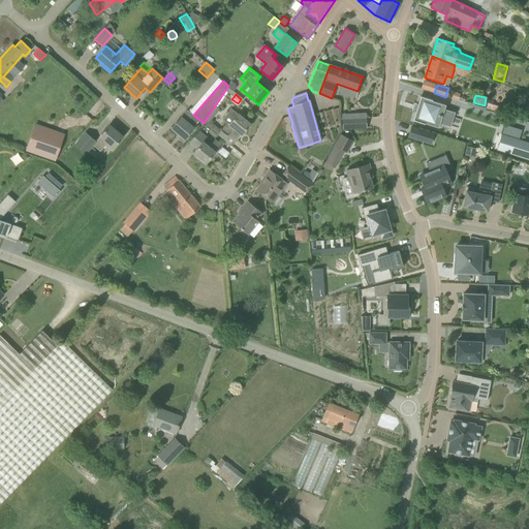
[(427,124),(428,121),(439,125),(440,122),(453,125),(456,113),(444,110),(445,106),(434,102),(434,99),(423,96),(416,114),(414,120),(418,122),(418,121),(427,124)]
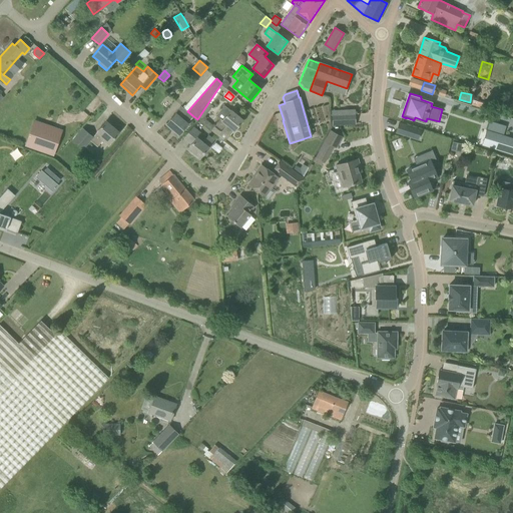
[(224,141),(242,120),(224,105),(216,115),(220,119),(210,130),(224,141)]
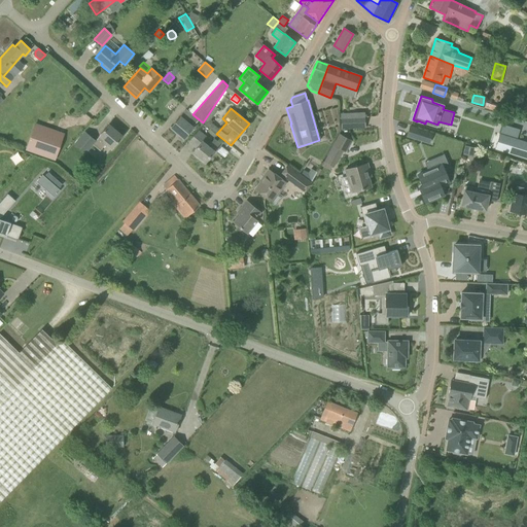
[(186,109),(180,116),(171,128),(183,138),(199,119),(192,114),(186,109)]
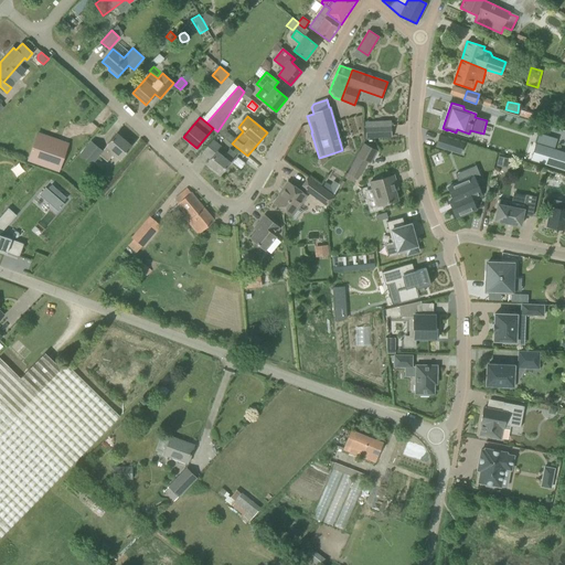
[(366,138),(391,137),(390,125),(365,127),(366,138)]
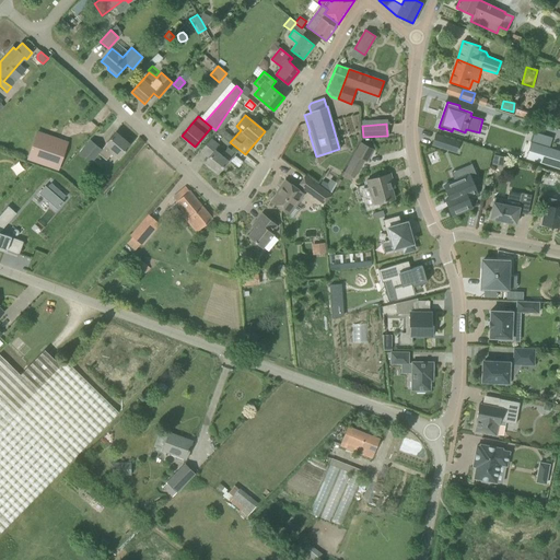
[(129,144),(116,132),(105,144),(105,146),(102,150),(90,140),(80,153),(91,162),(98,153),(106,160),(113,151),(119,156),(129,144)]
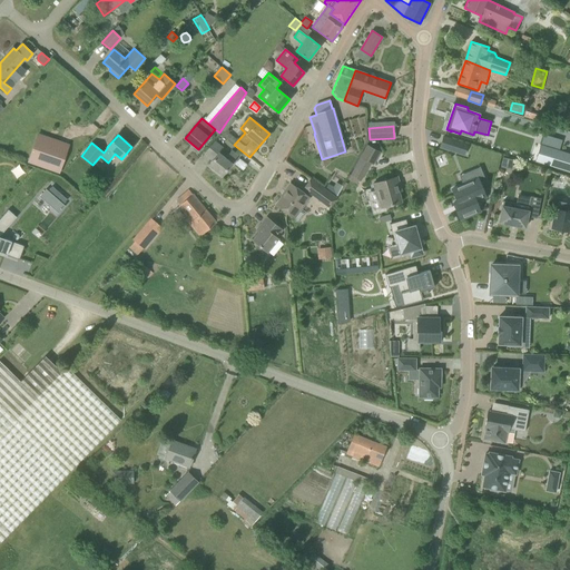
[(463,155),(467,144),(443,137),(440,147),(463,155)]
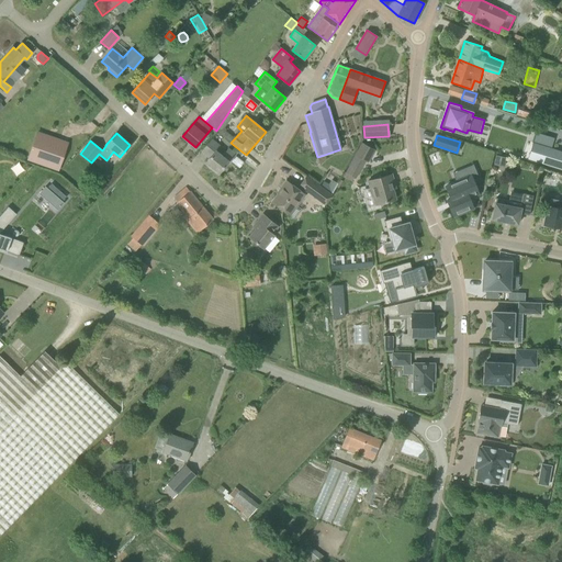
[(228,161),(235,153),(228,148),(222,156),(215,152),(221,146),(212,138),(201,152),(210,158),(205,163),(218,173),(228,161)]
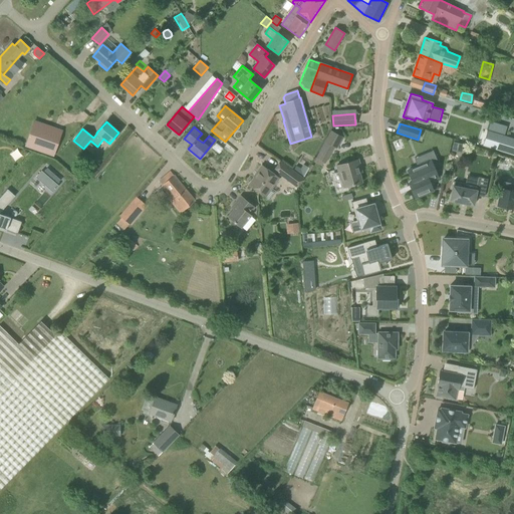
[(31,127),(25,146),(54,156),(60,138),(31,127)]
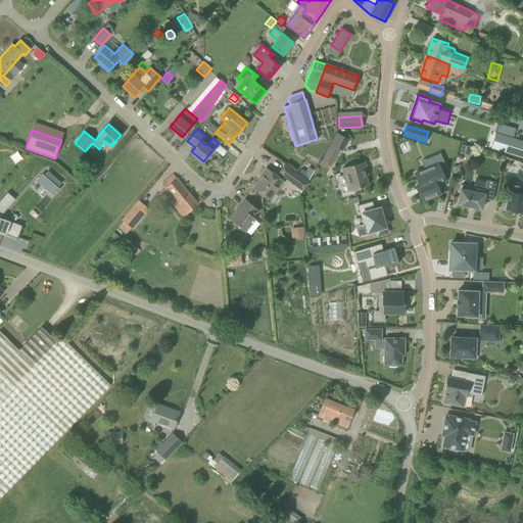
[(342,150),(346,144),(348,140),(336,133),(330,144),(339,149),(342,150)]
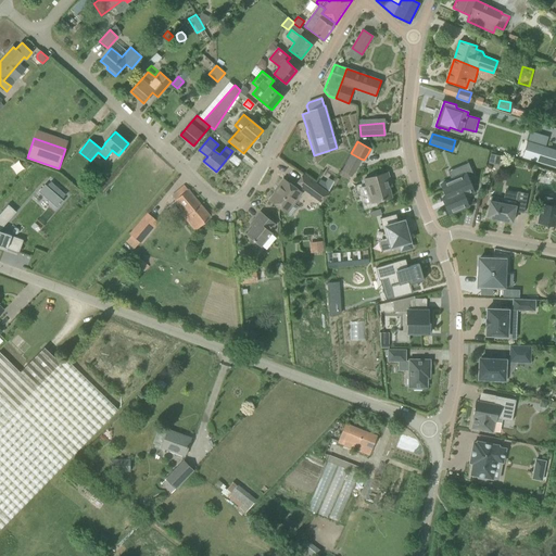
[(555,150),(533,143),(528,159),(555,167),(555,150)]
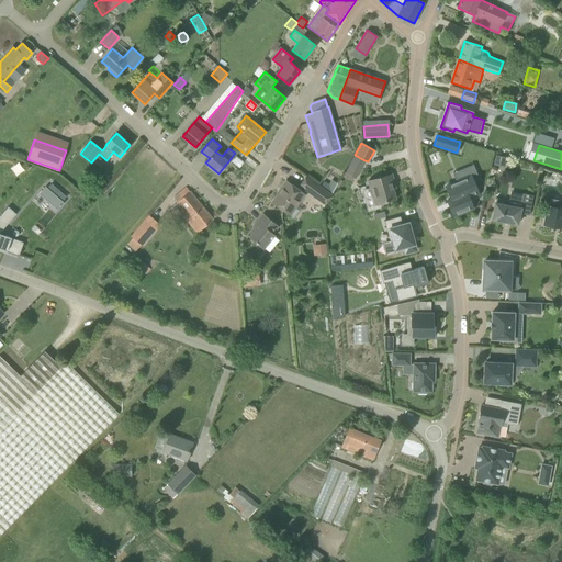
[(345,172),(346,173),(356,178),(364,160),(355,155),(345,172)]
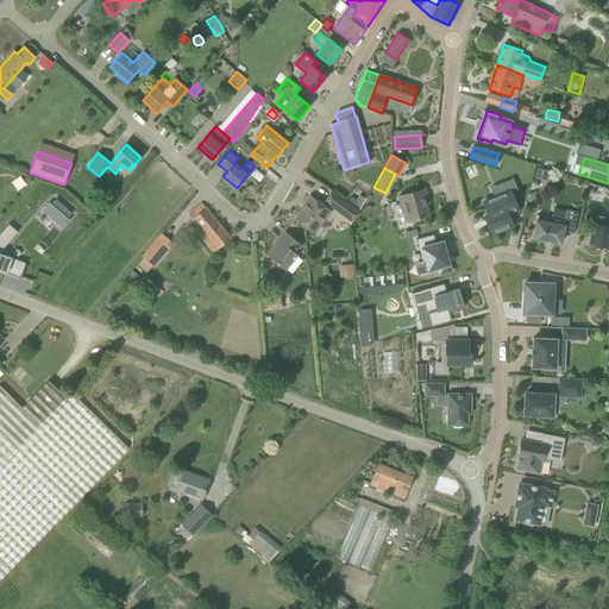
[(537,177),(546,179),(547,169),(537,169),(537,177)]
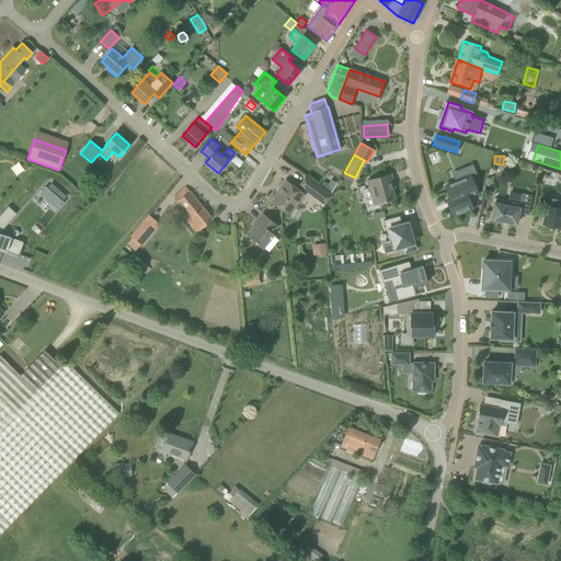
[(393,182),(390,174),(367,181),(370,189),(373,189),(375,196),(364,199),(367,210),(378,207),(377,204),(395,198),(390,183),(393,182)]
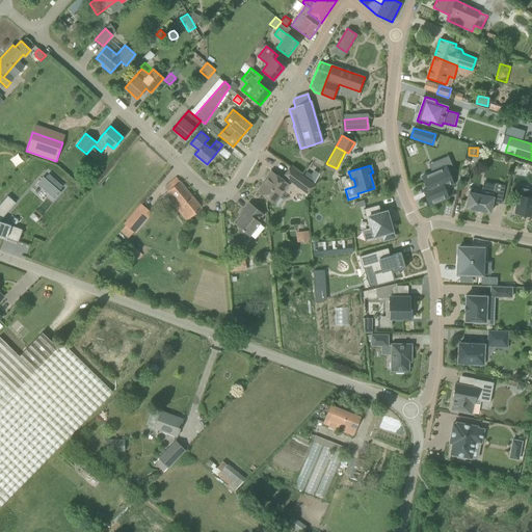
[(447,165),(424,176),(428,187),(425,188),(431,204),(449,196),(445,187),(454,183),(447,165)]
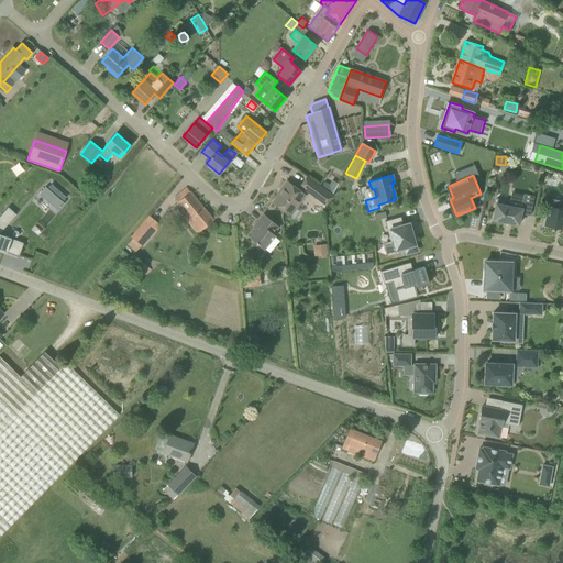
[(322,185),(333,191),(338,183),(327,177),(322,185)]
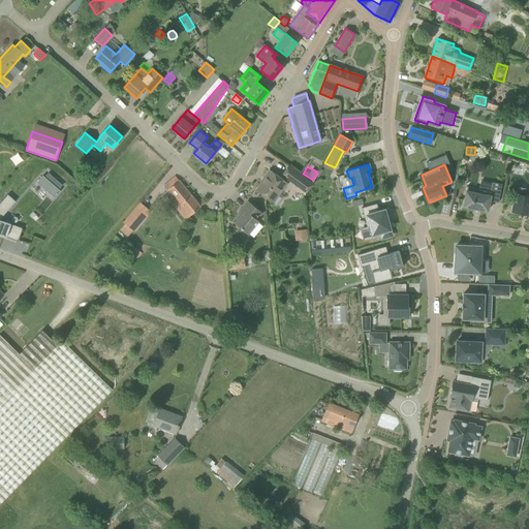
[(306,193),(312,185),(286,167),(281,176),(306,193)]
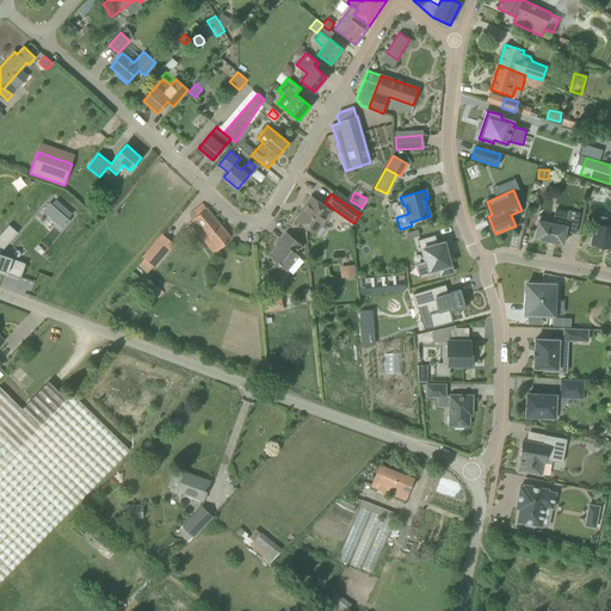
[(104,202),(110,208),(116,202),(109,196),(104,202)]
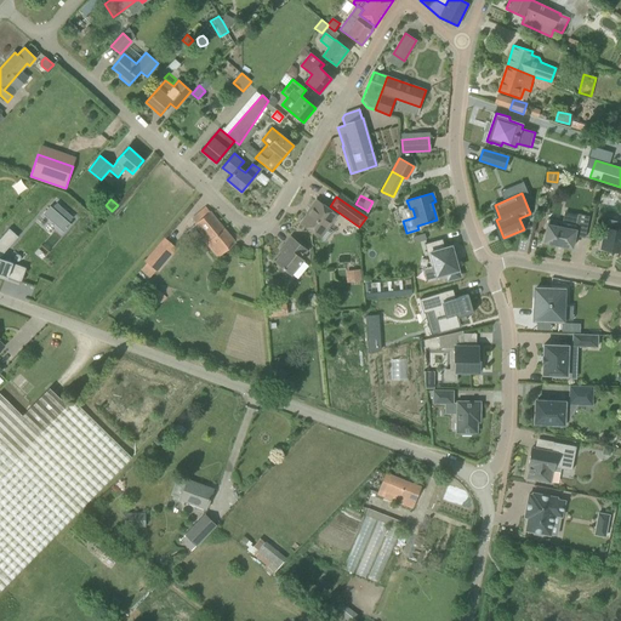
[(337,216),(326,208),(317,200),(311,209),(312,210),(301,223),(318,235),(325,227),(328,229),(337,216)]
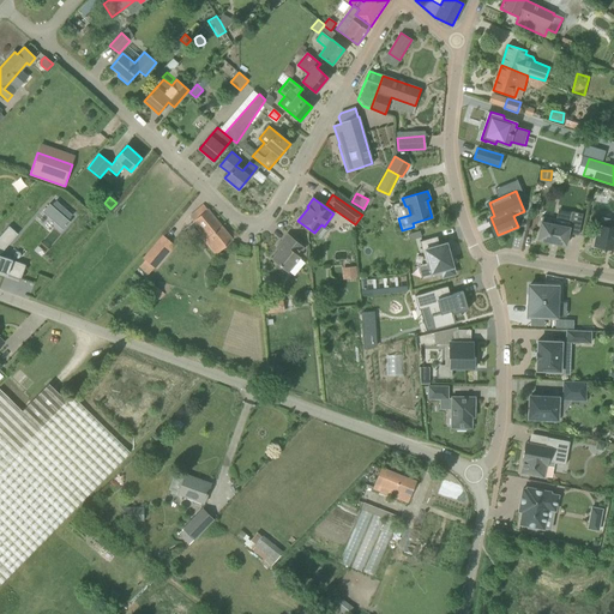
[(64,229),(70,222),(49,205),(43,212),(64,229)]
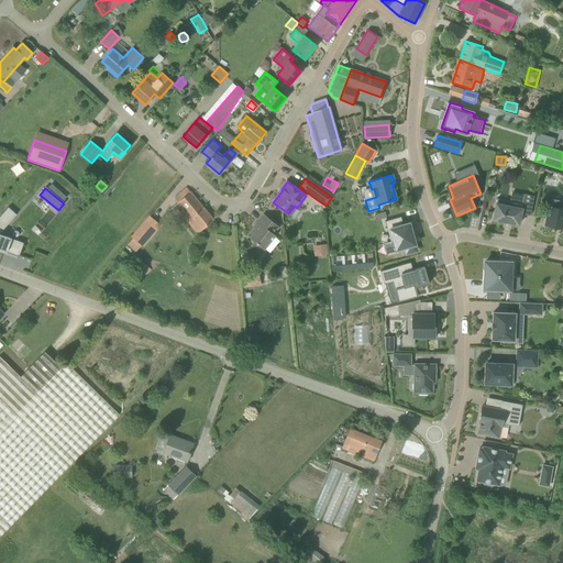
[(187,188),(178,195),(174,198),(177,202),(196,225),(192,229),(197,234),(212,220),(187,188)]
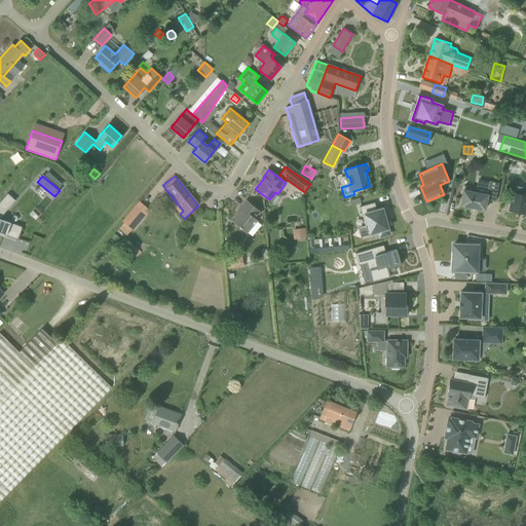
[(60,188),(63,185),(54,178),(51,181),(60,188)]
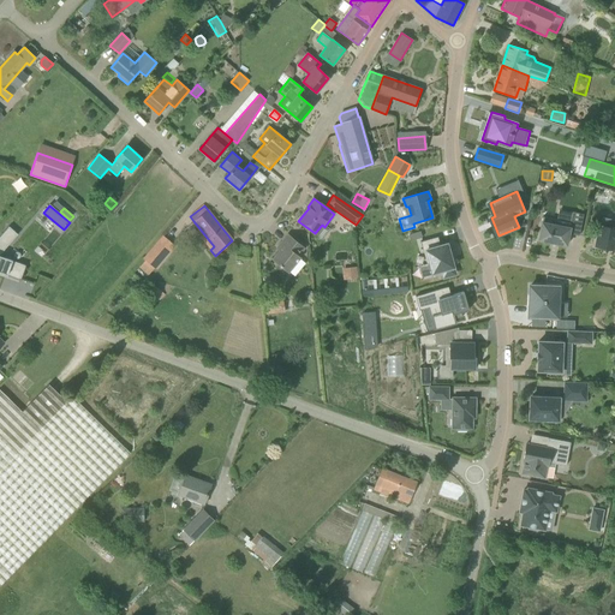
[(579,236),(584,214),(572,212),(571,222),(556,220),(555,225),(542,222),(538,240),(566,245),(568,234),(579,236)]
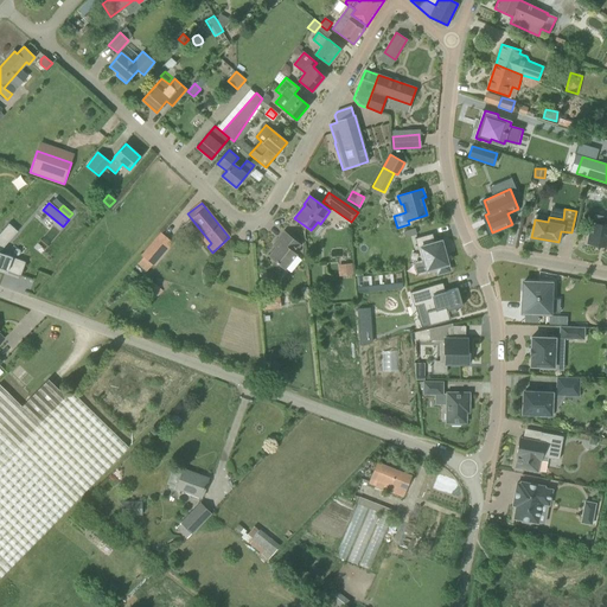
[(8,223),(0,232),(0,268),(21,276),(26,262),(0,251),(18,231),(8,223)]
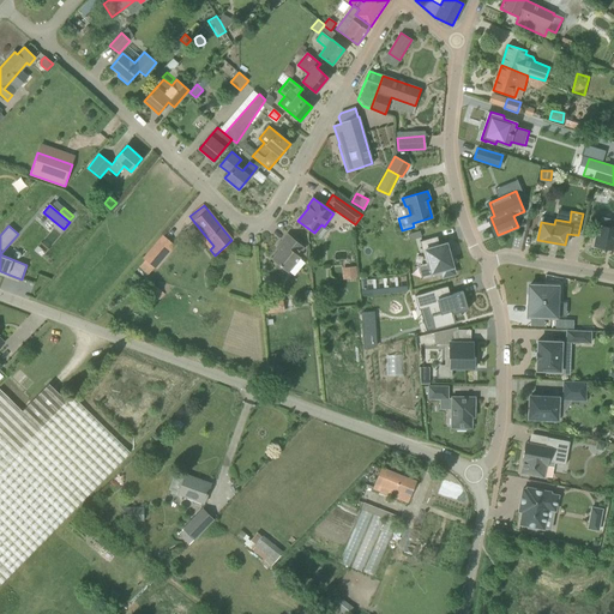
[(613,246),(613,228),(601,226),(599,236),(596,235),(594,246),(613,250),(613,246)]
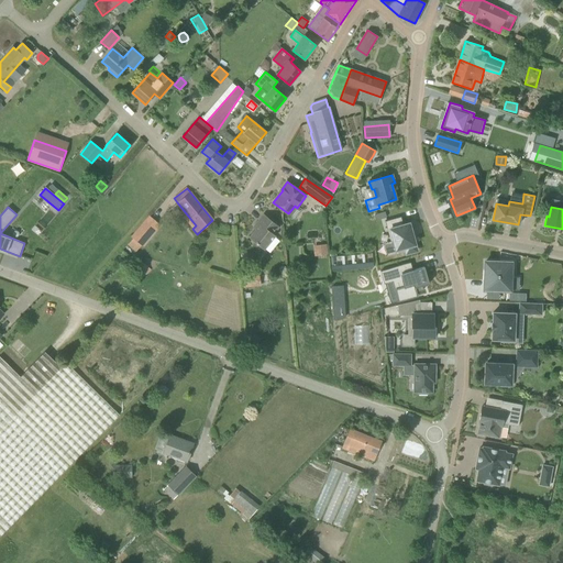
[(374,214),(376,220),(386,218),(385,211),(374,214)]
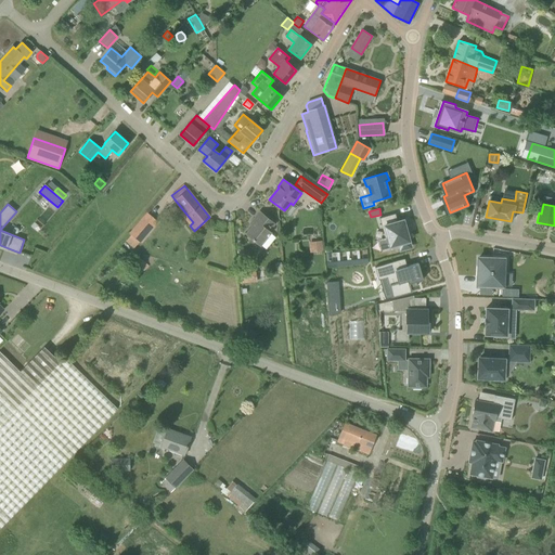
[(255,223),(246,234),(259,245),(271,232),(269,230),(274,223),(260,211),(252,221),(255,223)]
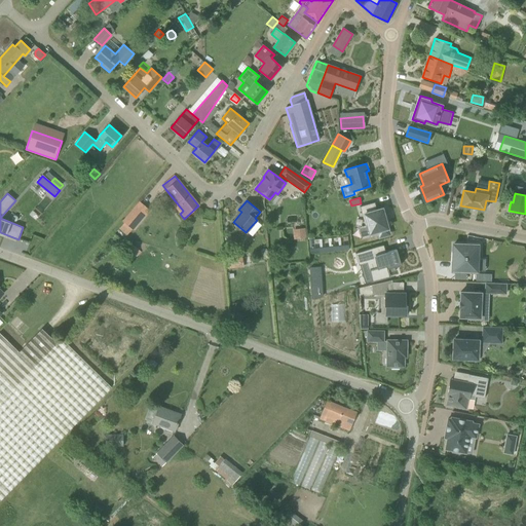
[(122,221),(123,222),(124,223),(119,229),(126,235),(128,232),(129,232),(132,230),(133,231),(150,211),(139,201),(122,221)]
